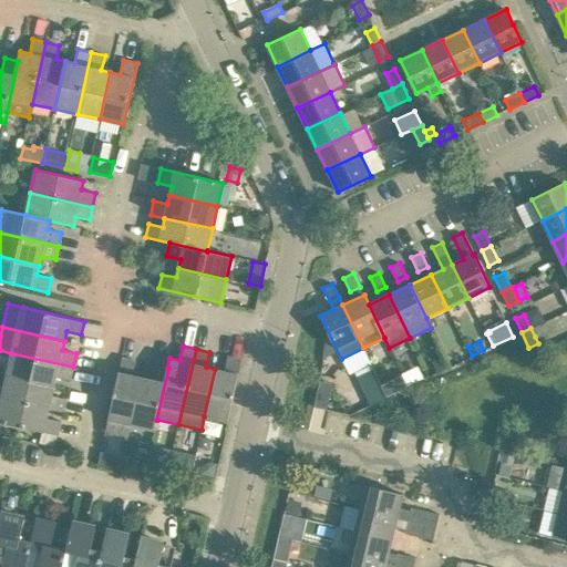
[(71,380),(73,367),(11,353),(7,375),(54,387),(57,377),(71,380)]
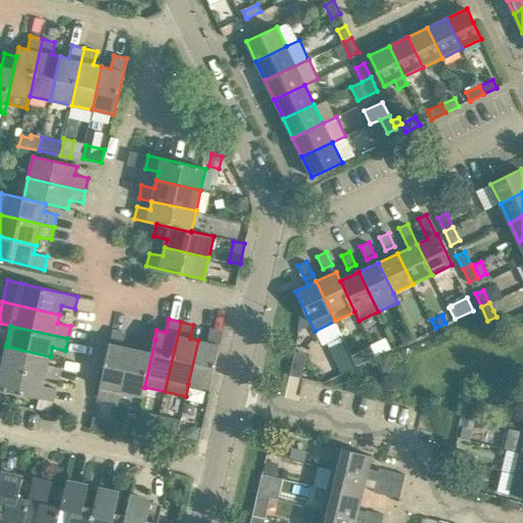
[(402,344),(415,338),(410,328),(397,333),(402,344)]
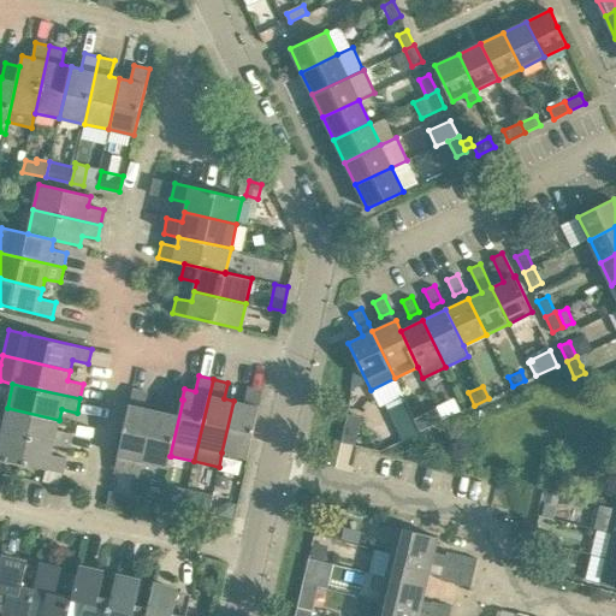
[(221,452),(247,457),(248,457),(262,391),(248,388),(244,403),(234,401),(221,452)]
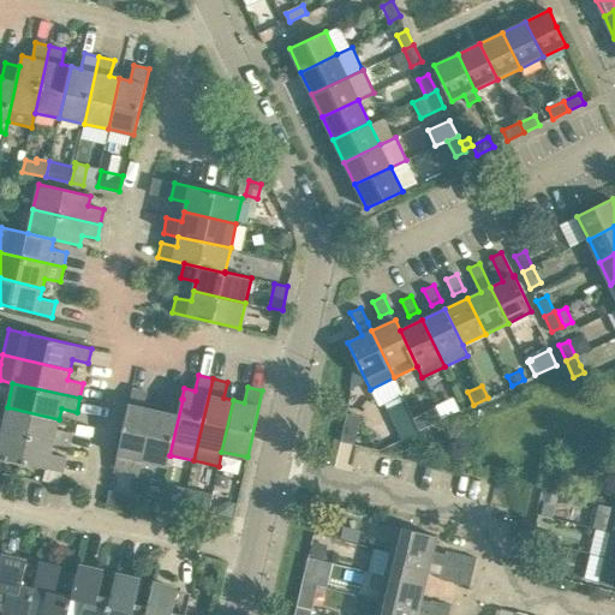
[(138,477),(143,460),(154,410),(144,407),(148,392),(132,388),(118,455),(113,471),(138,477)]
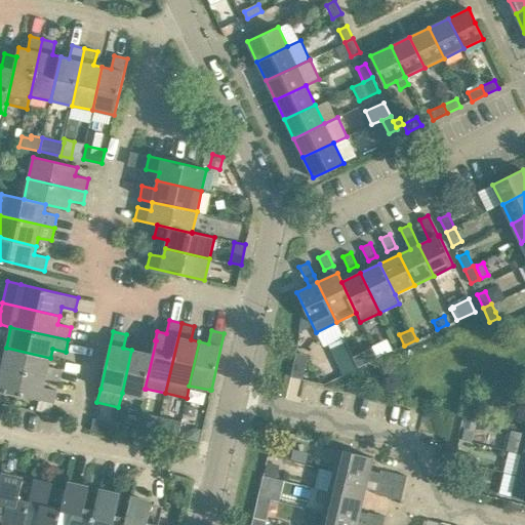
[(156,340),(155,340),(143,338),(140,351),(131,350),(122,393),(144,398),(146,389),(145,389),(156,340)]
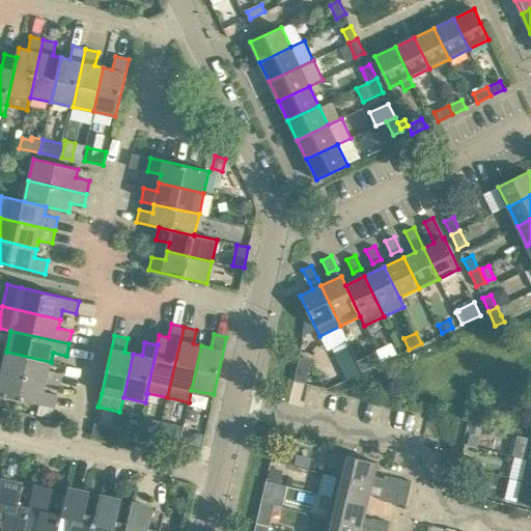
[(49,370),(51,362),(6,352),(1,372),(46,383),(46,384),(59,386),(62,373),(49,370)]
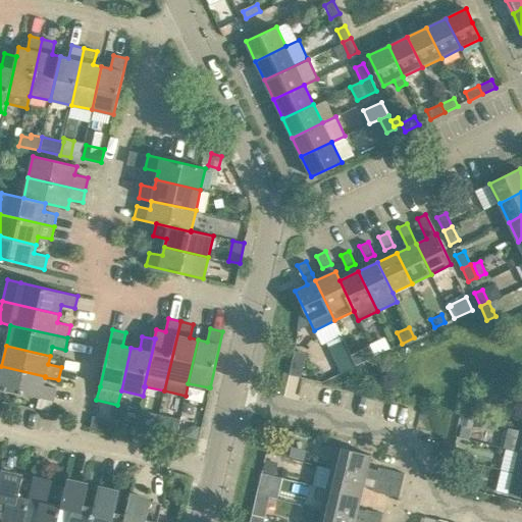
[(45,377),(45,376),(1,366),(0,372),(0,388),(40,398),(38,406),(51,411),(53,401),(54,401),(56,387),(43,385),(45,377)]
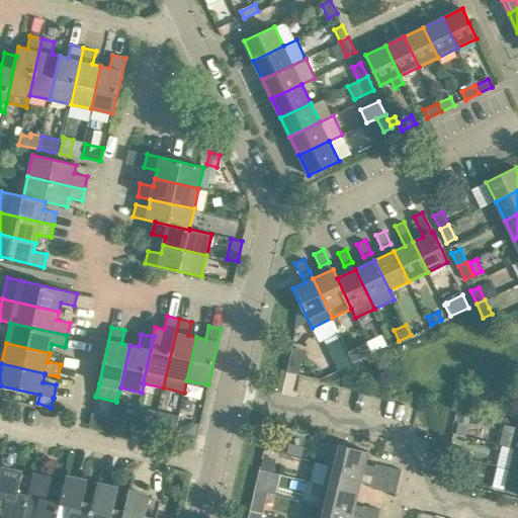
[(138,406),(134,422),(143,424),(155,427),(158,411),(138,406)]
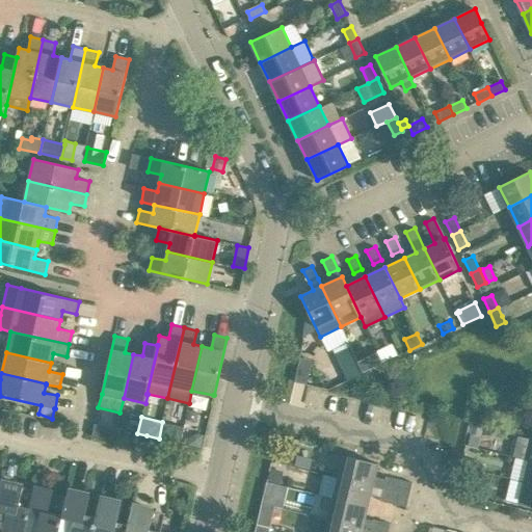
[(162,422),(159,439),(175,442),(180,443),(184,427),(162,422)]
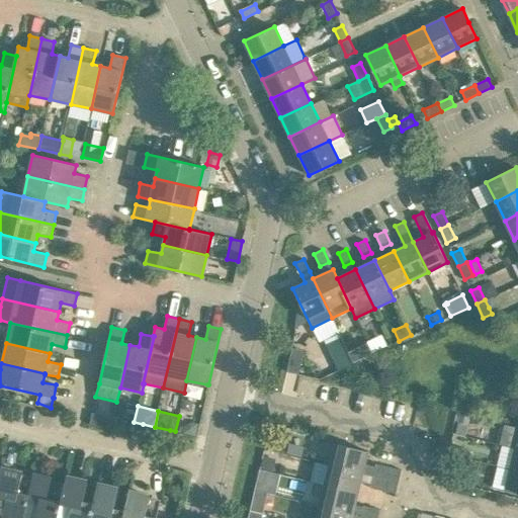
[(457,413),(454,423),(457,423),(455,433),(465,436),(468,424),(481,424),(482,419),(457,413)]
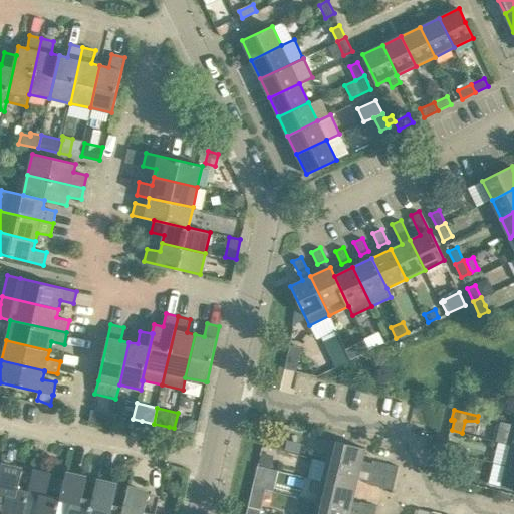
[(195,433),(198,420),(190,419),(184,423),(182,430),(195,433)]
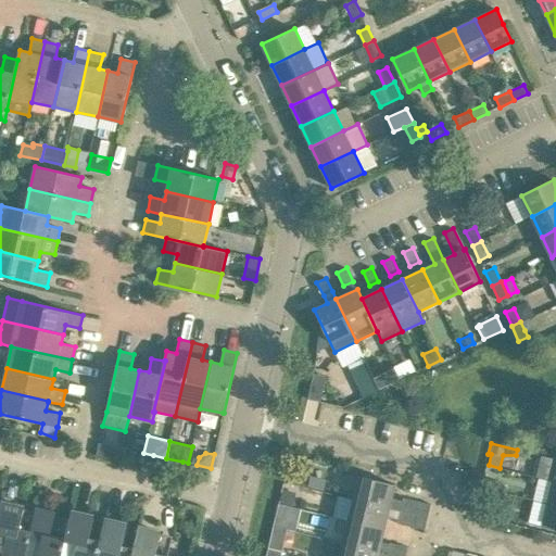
[(431,504),(418,501),(404,497),(403,501),(392,498),(395,484),(358,476),(353,498),(428,517),(431,504)]
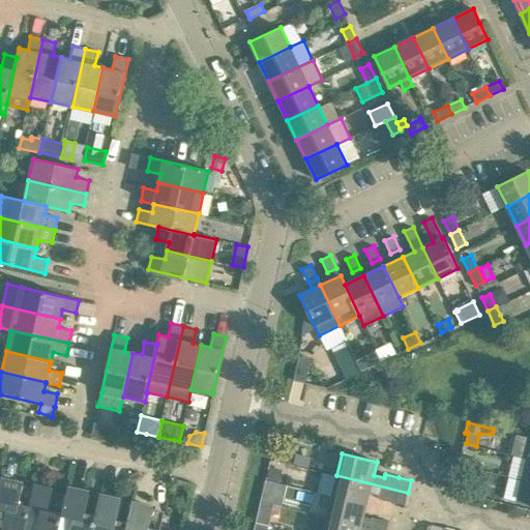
[(461,455),(459,465),(475,469),(477,460),(461,455)]
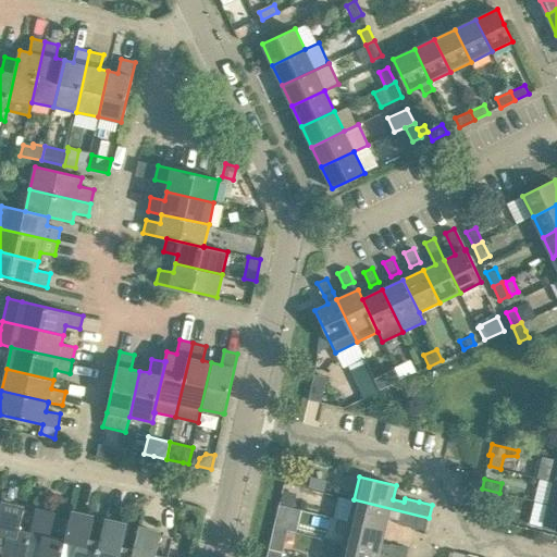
[(556,483),(553,482),(547,504),(556,506),(556,483)]
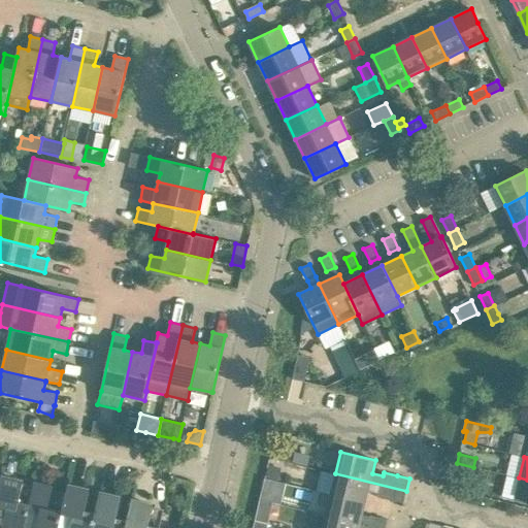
[(269,465),(266,479),(278,481),(282,467),(269,465)]
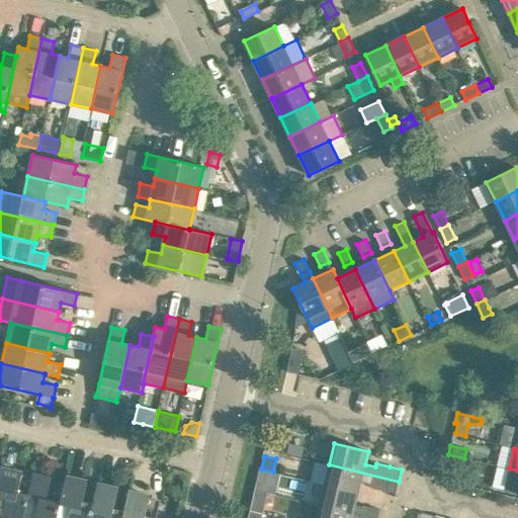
[(396,494),(399,482),(329,464),(324,485),(358,493),(361,482),(370,485),(370,488),(396,494)]
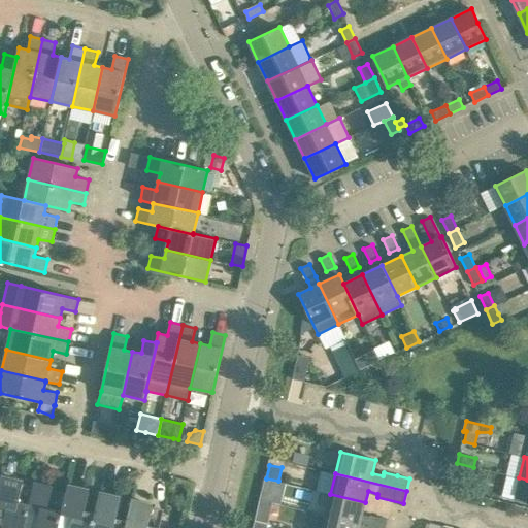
[(527,480),(519,477),(514,500),(527,503),(527,480)]
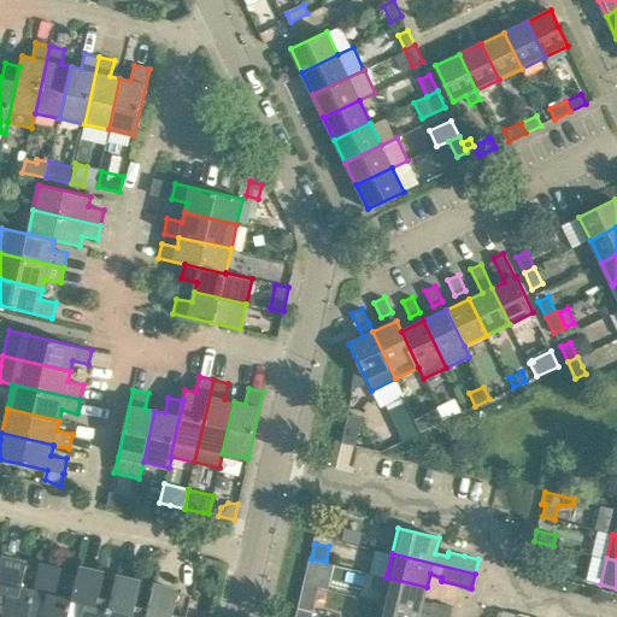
[(0,612),(5,615),(17,616),(28,616),(31,605),(34,588),(22,586),(27,565),(1,559),(0,566),(0,612)]
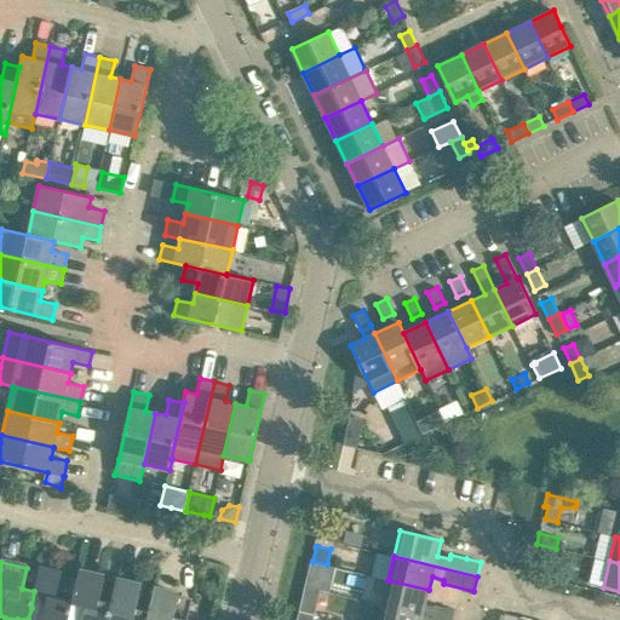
[(32,608),(28,619),(68,619),(73,601),(59,597),(64,577),(39,570),(34,591),(32,608)]
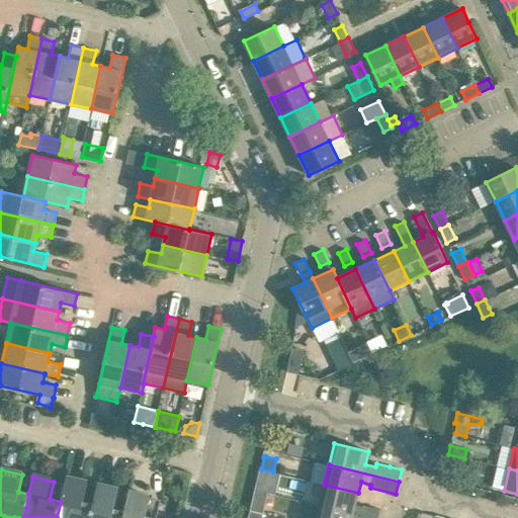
[(61,502),(57,517),(90,517),(91,517),(90,517),(93,503),(83,501),(87,483),(66,478),(61,502)]
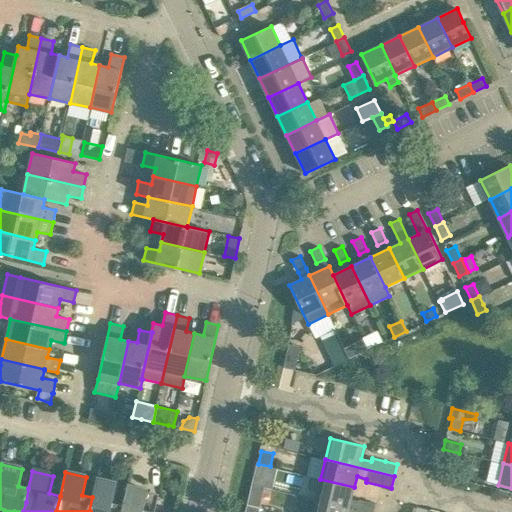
[(351,499),(354,487),(320,479),(315,500),(366,511),(373,511),(376,503),(359,499),(359,500),(351,499)]
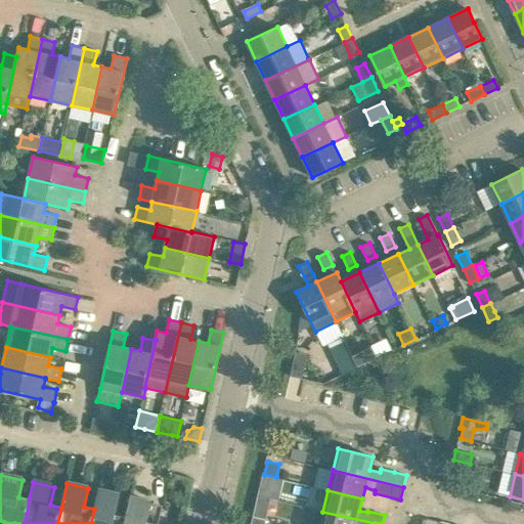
[(116,514),(120,495),(98,491),(94,509),(91,523),(92,523),(97,523),(124,523),(126,516),(116,514)]
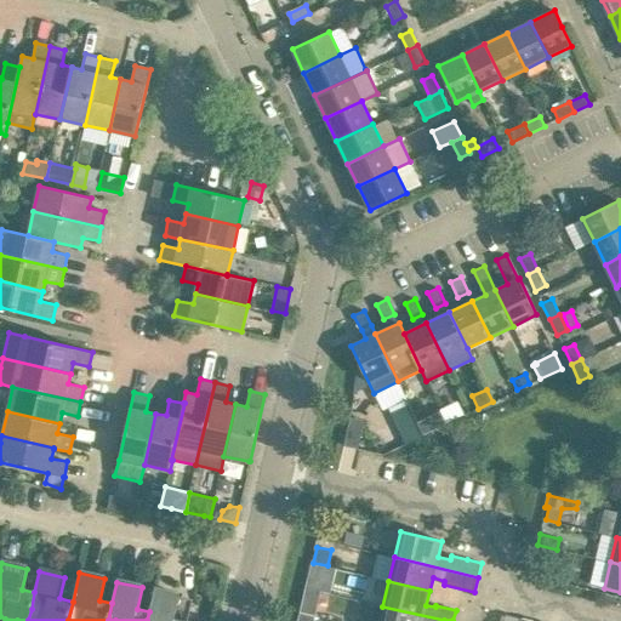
[(302,600),(300,611),(315,615),(322,591),(306,587),(302,600)]
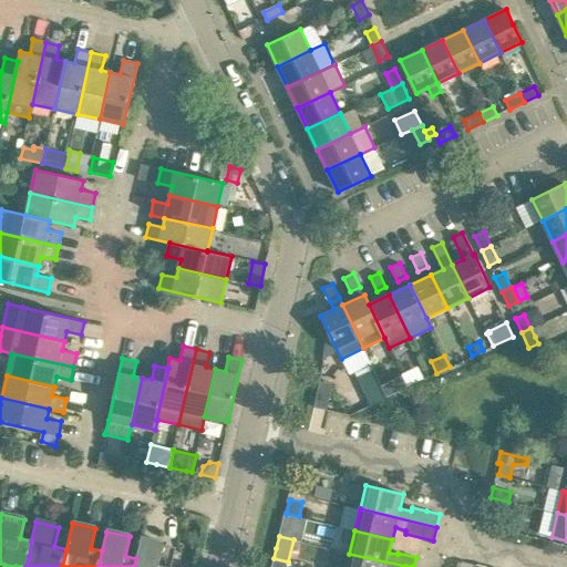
[(171,566),(172,566),(160,564),(164,544),(141,538),(136,558),(134,566),(171,566)]
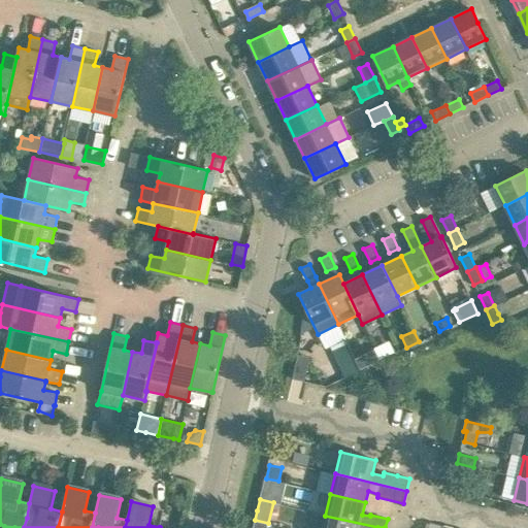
[(377,527),(325,516),(315,513),(310,527),(377,527)]
